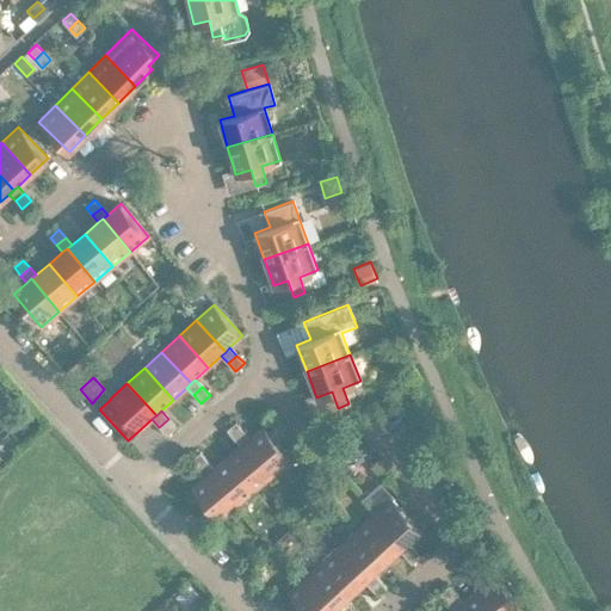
[(176,426),(168,419),(159,427),(166,434),(176,426)]
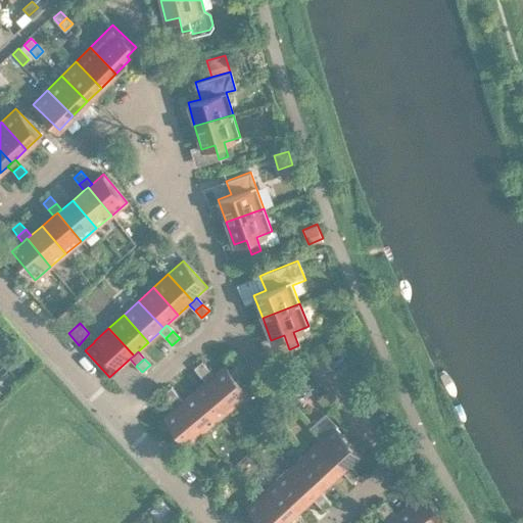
[(193,368),(199,375),(207,368),(201,361),(193,368)]
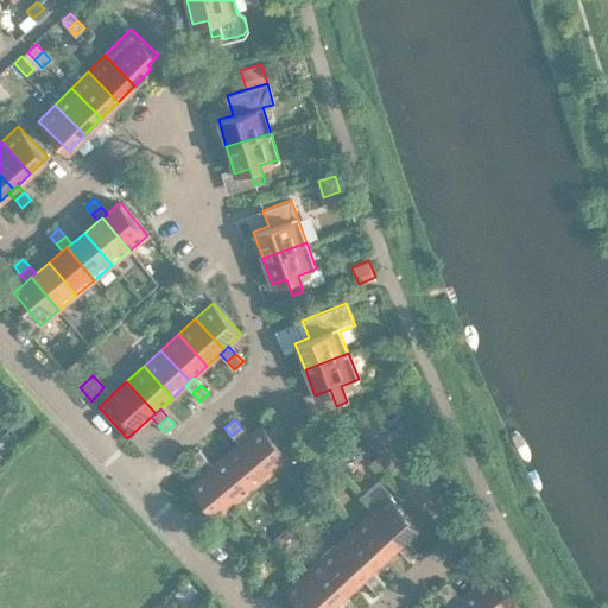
[(244,439),(271,473),(289,457),(261,424),(248,436),(244,439)]
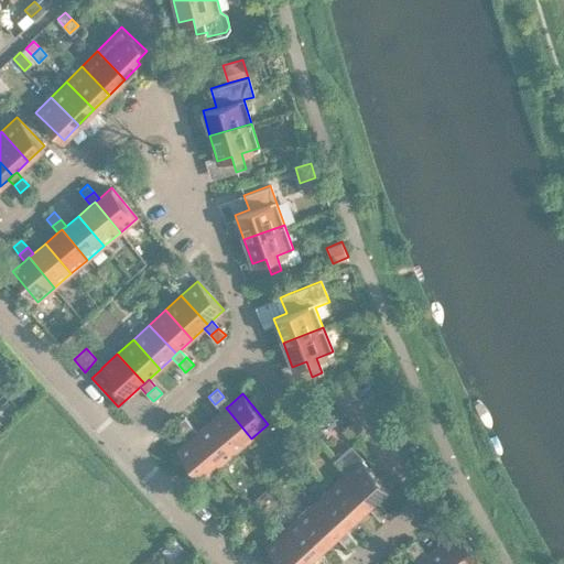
[(215,404),(221,411),(226,408),(230,404),(224,397),(215,404)]
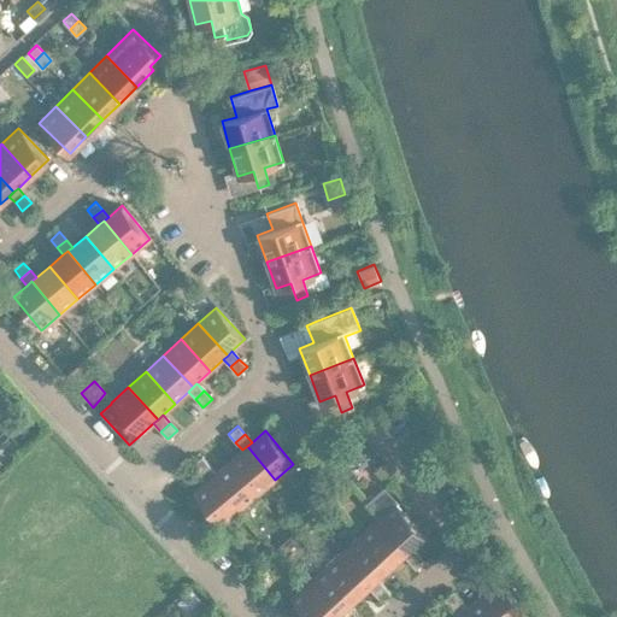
[(242,450),(229,462),(257,494),(275,480),(247,446),(242,450)]
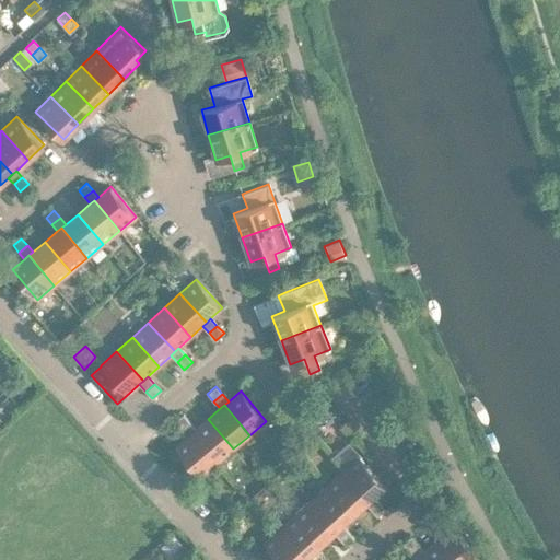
[(174,421),(181,429),(189,421),(183,413),(174,421)]
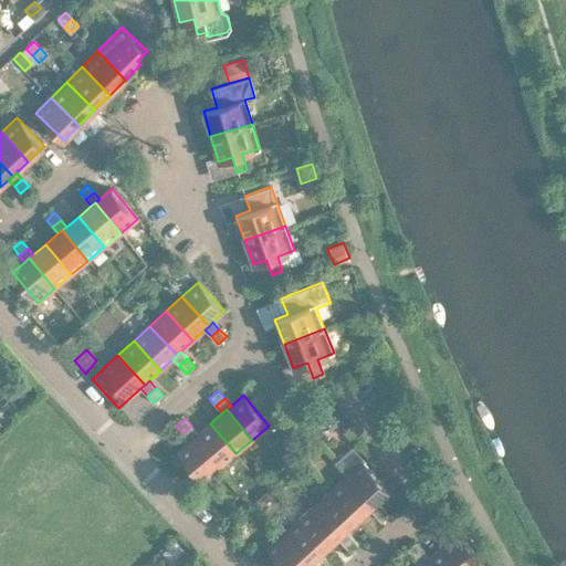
[(353,422),(343,432),(352,441),(362,432),(353,422)]
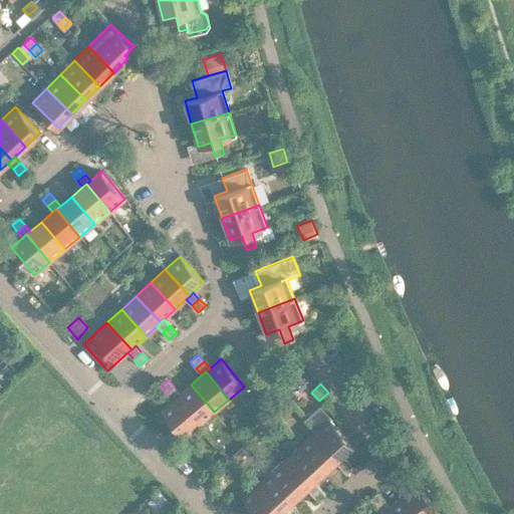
[(180,394),(176,397),(199,425),(214,412),(191,384),(180,394)]
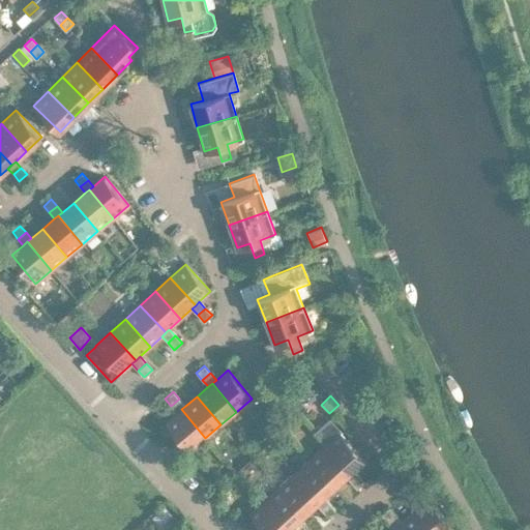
[(171,406),(177,413),(181,409),(185,406),(179,399),(171,406)]
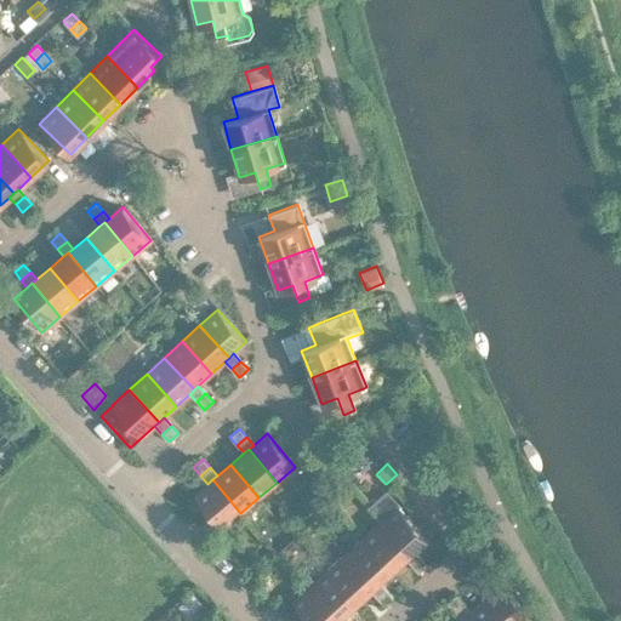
[(212,479),(208,484),(194,495),(222,529),(240,513),(212,479)]
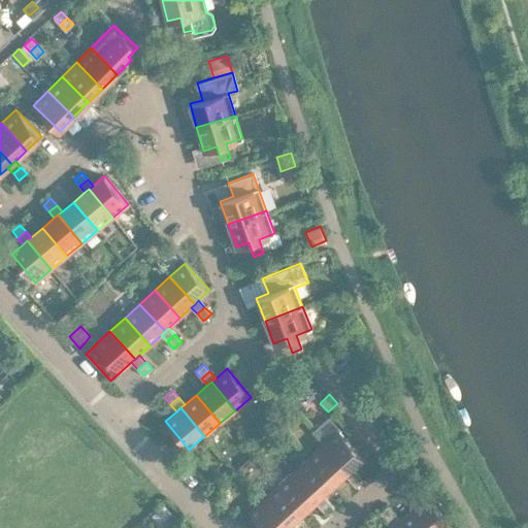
[(337,430),(323,443),(348,470),(352,467),(363,457),(337,430)]
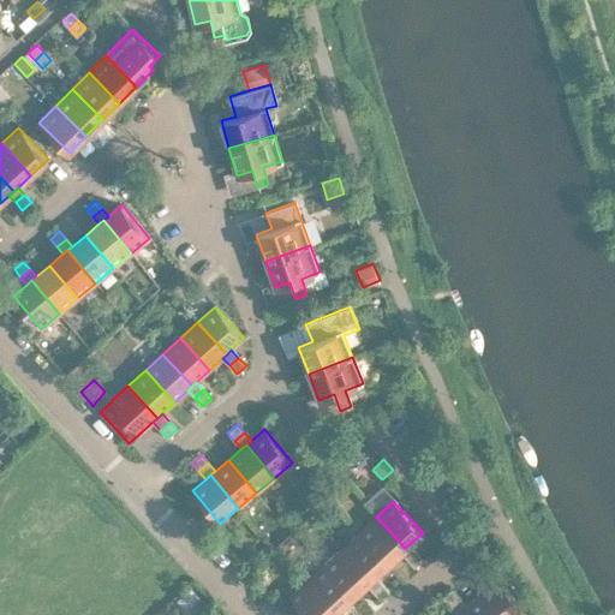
[(376,517),(358,532),(388,565),(401,553),(405,548),(376,517)]
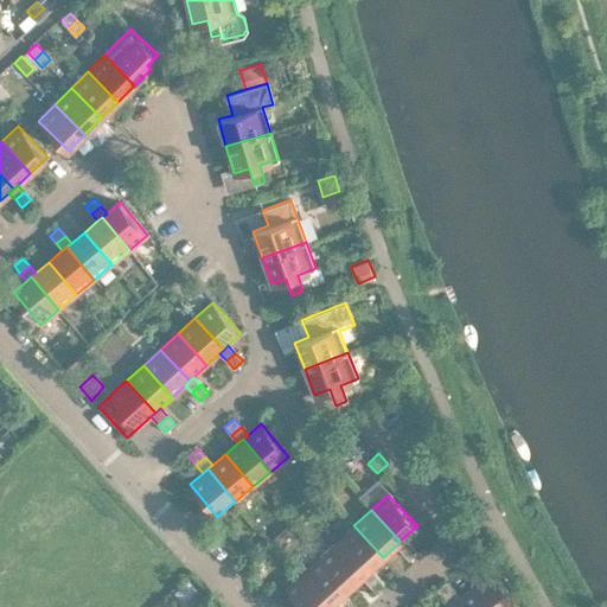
[(353,525),(337,541),(365,573),(370,569),(383,557),(353,525)]
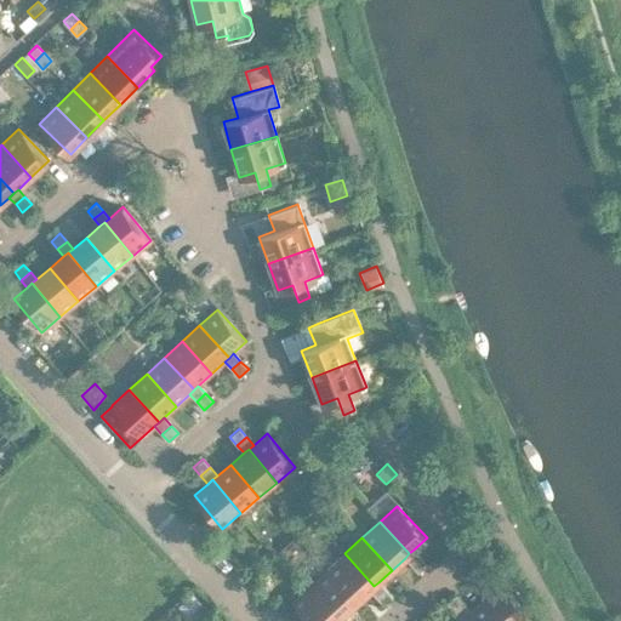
[(420,557),(414,550),(409,553),(405,558),(411,565),(420,557)]
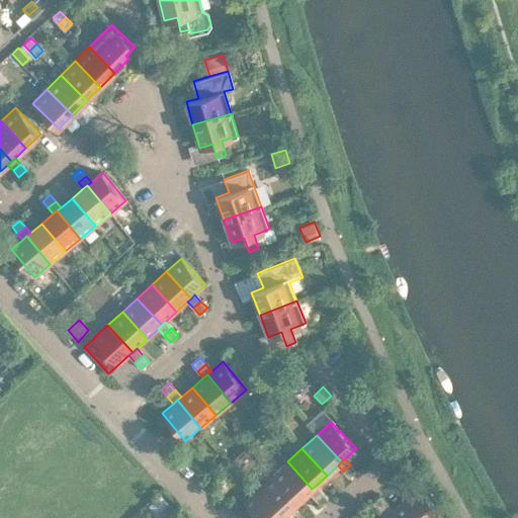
[(287,461),(273,476),(297,502),(309,493),(312,489),(287,461)]
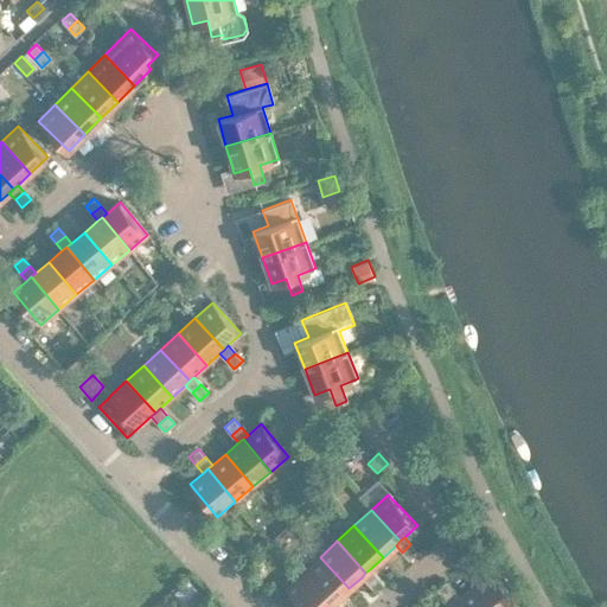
[(417,551),(410,544),(402,553),(409,560),(414,555),(417,551)]
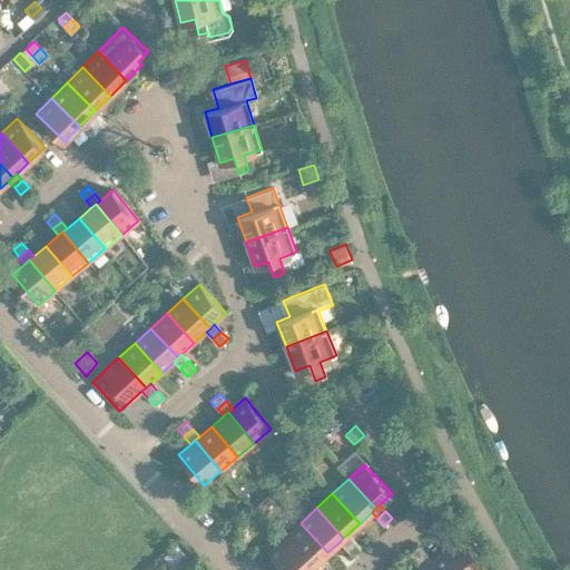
[(392,518),(389,521),(392,526),(400,519),(396,514),(392,518)]
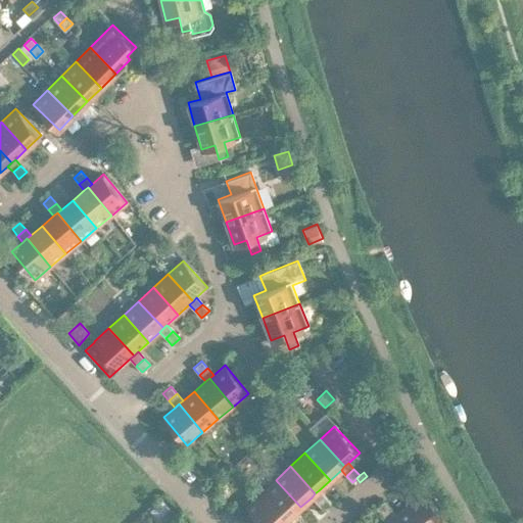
[(276,480),(260,493),(286,521),(289,517),(300,507),(276,480)]
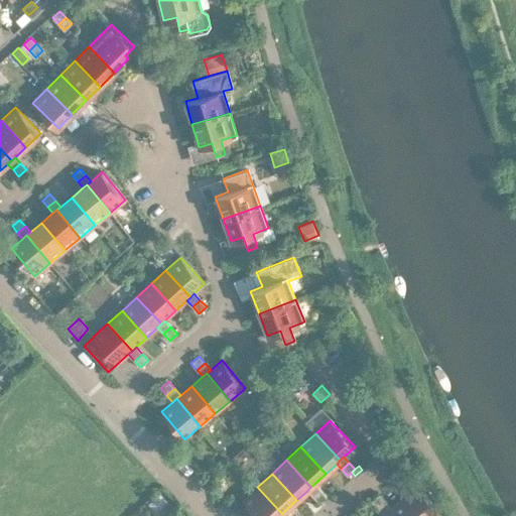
[(401,498),(416,515),(436,515),(440,513),(417,486),(421,483),(415,476),(407,483),(413,489),(401,498)]
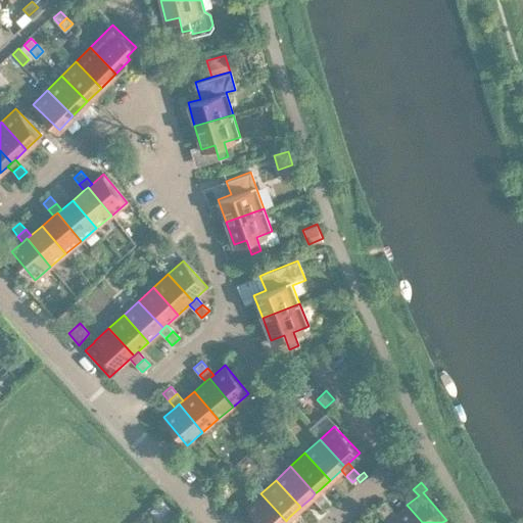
[(319,490),(315,493),(312,497),(317,503),(325,496),(319,490)]
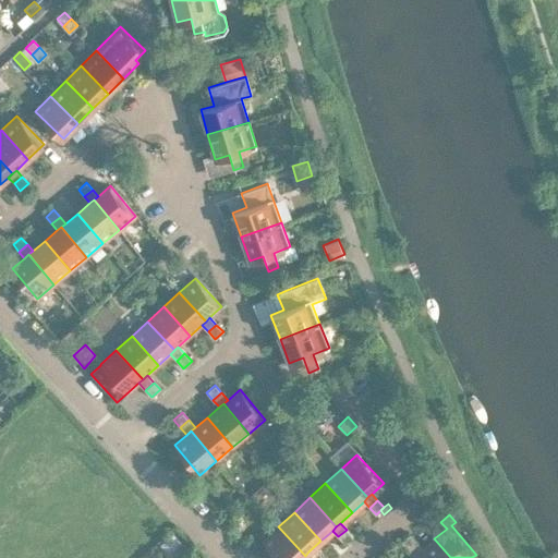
[(277,557),(301,557),(305,556),(278,526),(263,541),(277,557)]
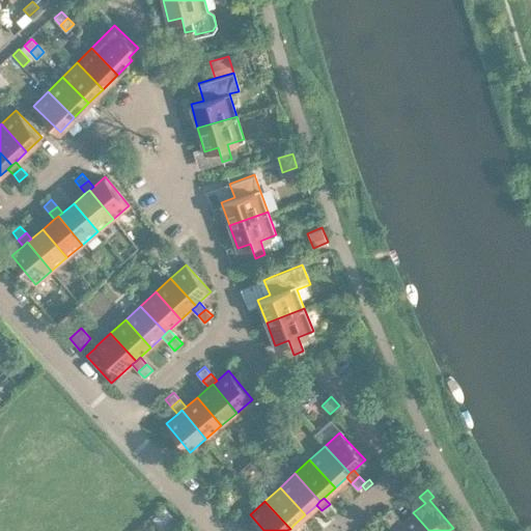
[(330,504),(322,510),(328,516),(335,510),(330,504)]
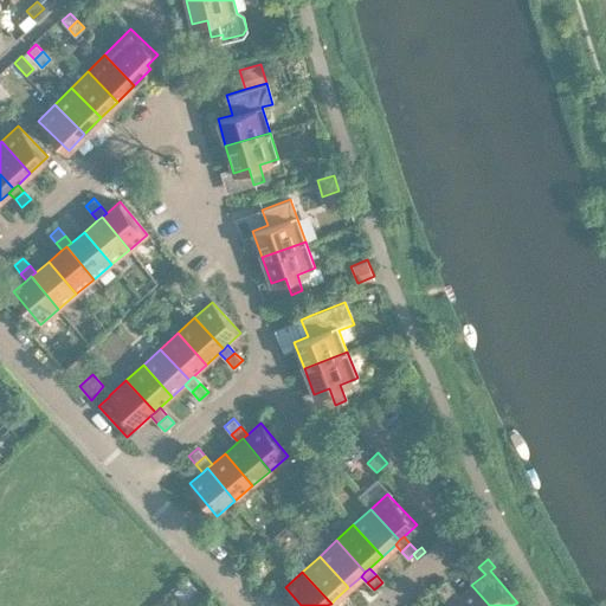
[(436,587),(443,595),(452,588),(445,580),(436,587)]
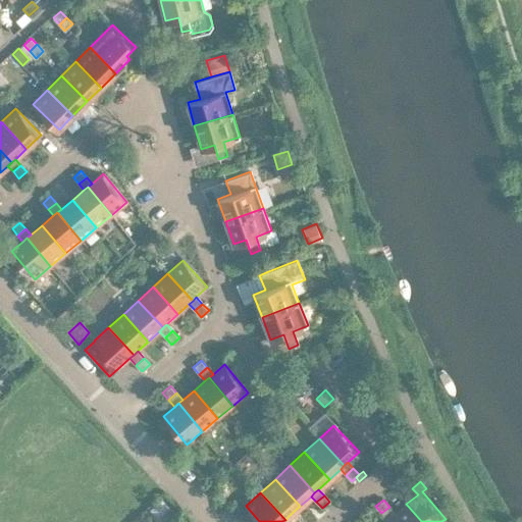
[(390,517),(395,521),(421,521),(406,504),(395,514),(390,517)]
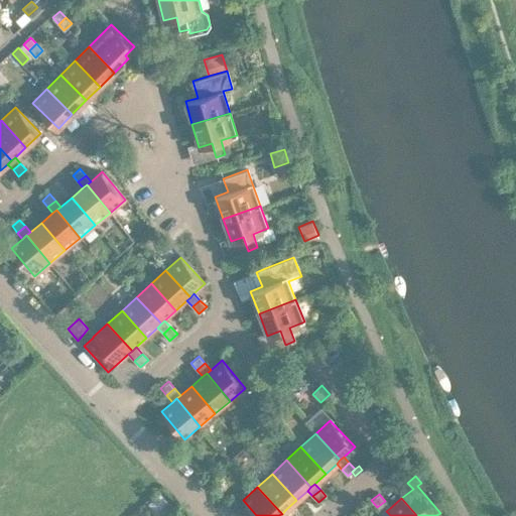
[(377,507),(382,514),(386,511),(390,508),(385,501),(377,507)]
